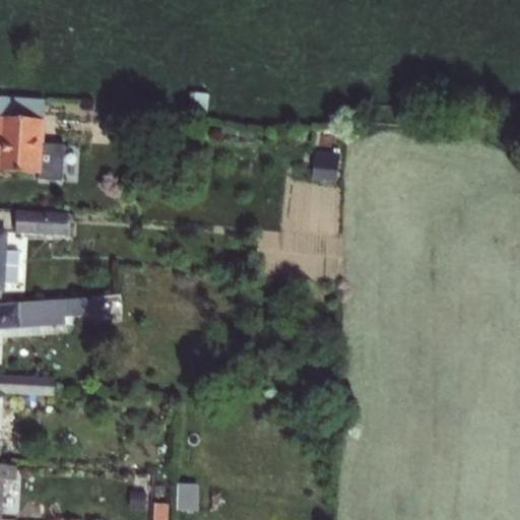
[(43,98),(0,96),(0,122),(42,124),(43,98)]
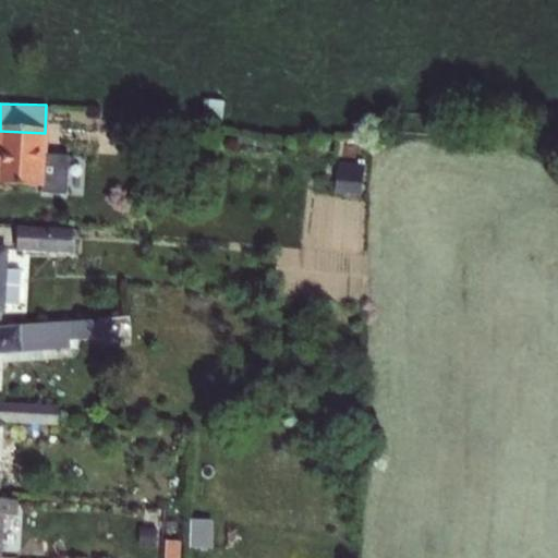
[(0,189),(65,191),(65,158),(44,158),(45,133),(0,131),(0,189)]
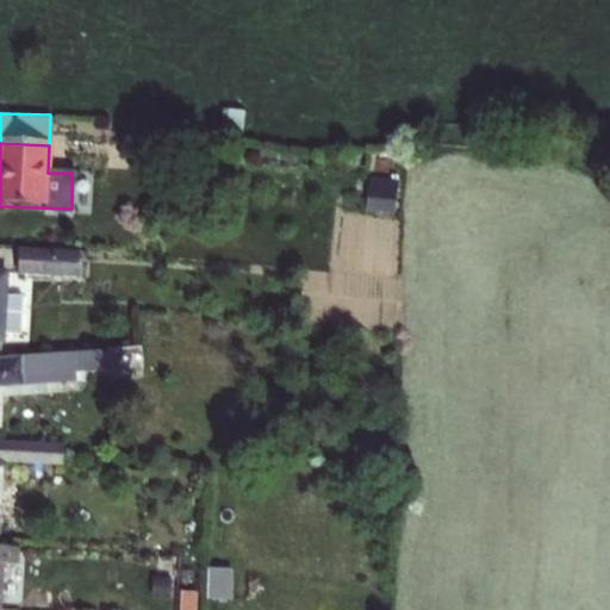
[(375,176),(374,209),(404,209),(405,178),(375,176)]
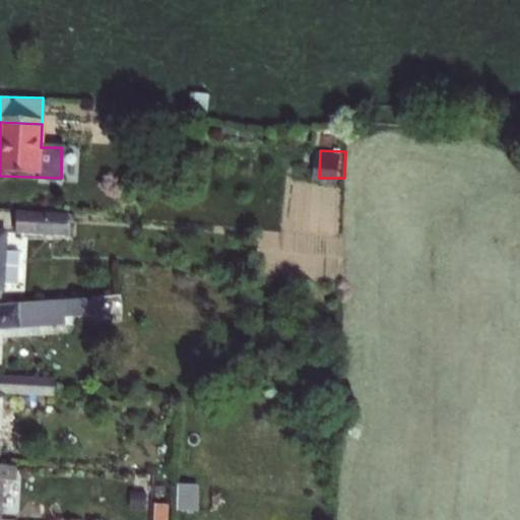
[(69,202),(13,198),(11,224),(67,229),(69,202)]
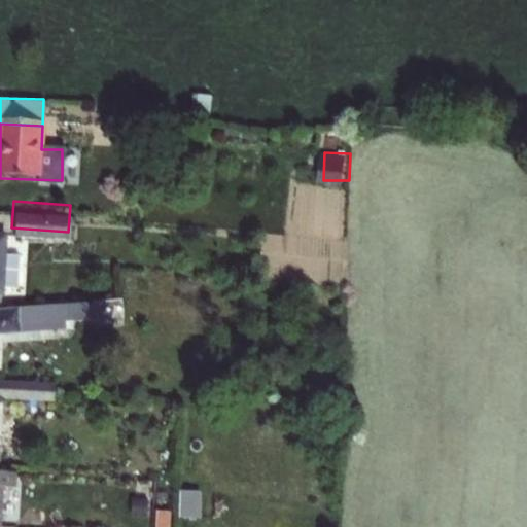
[(100,300),(96,287),(0,294),(0,343),(1,336),(23,330),(21,307),(100,300)]
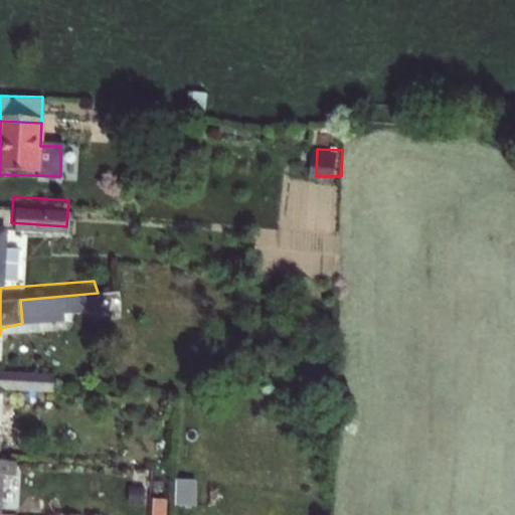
[(62,360),(8,360),(8,377),(62,377),(62,360)]
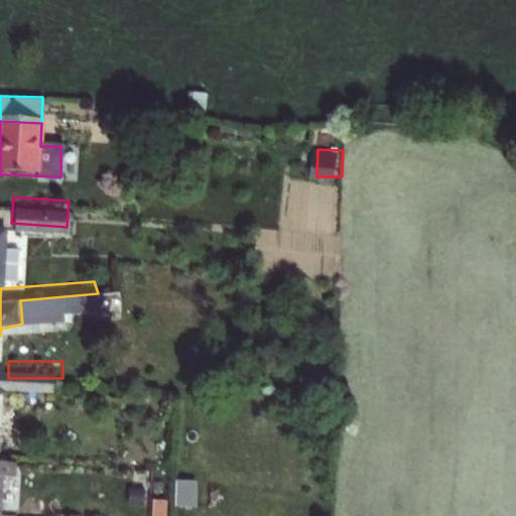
[(0,444),(0,502),(9,503),(10,444),(0,444)]
